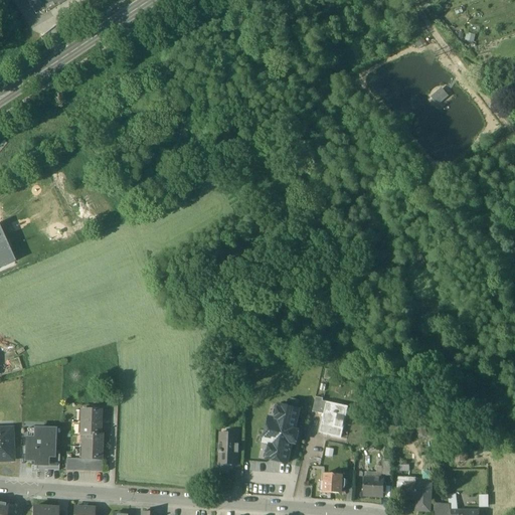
[(41,8),(35,0),(26,0),(34,13),(41,8)]
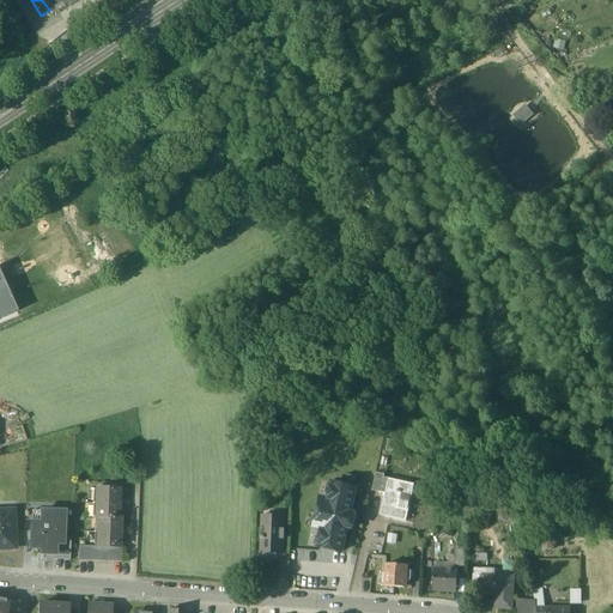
[(514,116),(522,126),(533,116),(525,107),(514,116)]
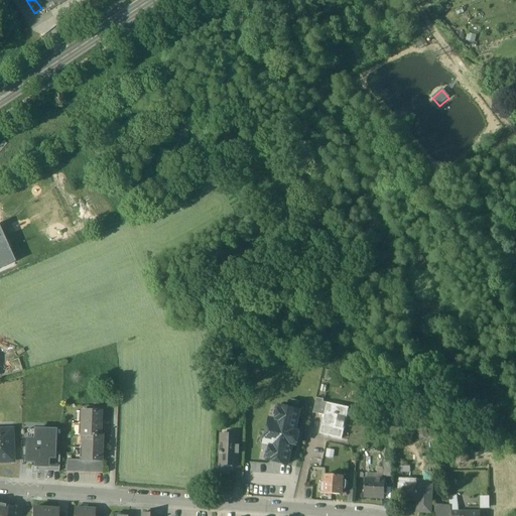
[(0,203),(0,218),(12,212),(5,201),(0,203)]
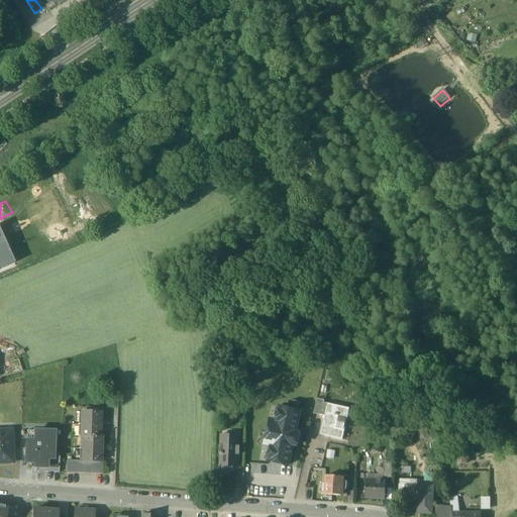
[(0,270),(15,264),(0,229),(0,270)]
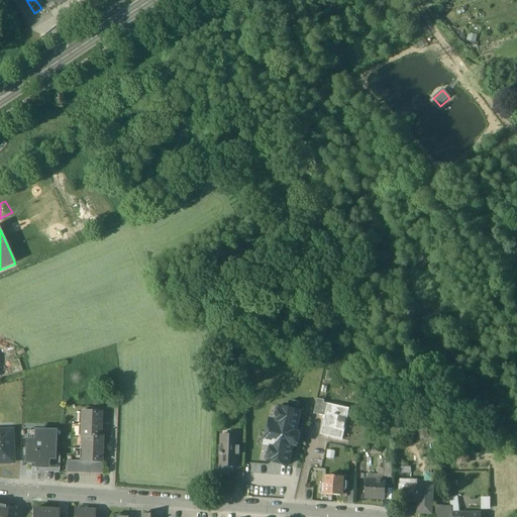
[(0,340),(0,349),(11,353),(14,344),(0,340)]
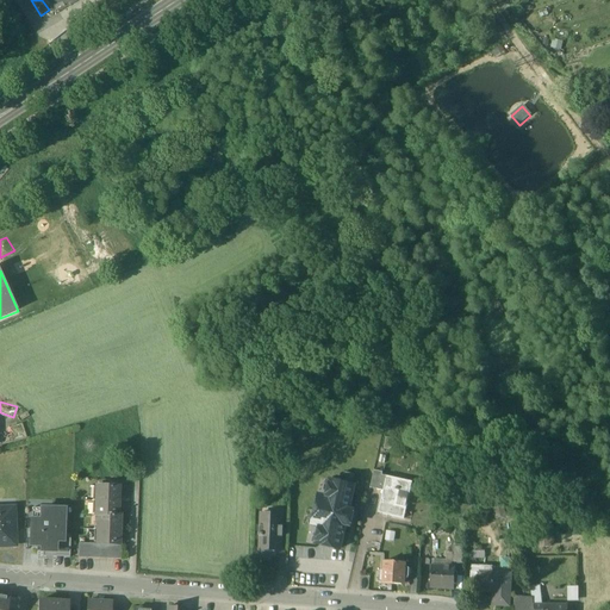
[(319,529),(316,545),(340,551),(346,527),(350,528),(354,512),(349,511),(358,477),(334,471),(328,498),(319,497),(312,527),(319,529)]
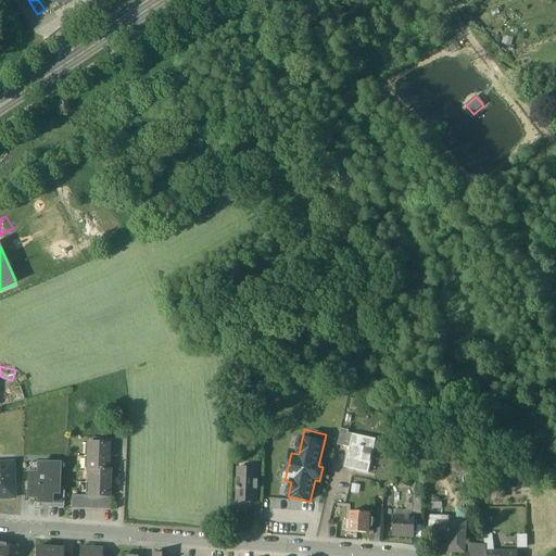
[(348,431),(341,429),(337,445),(344,446),(346,433),(348,433),(348,431)]
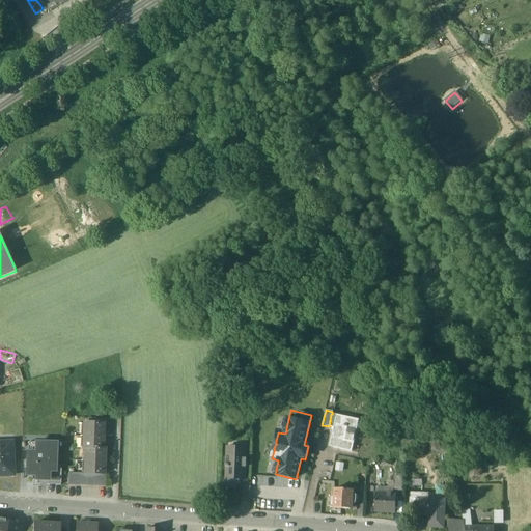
[(332,414),(331,414),(329,426),(333,427),(329,447),(351,452),(358,420),(332,414)]
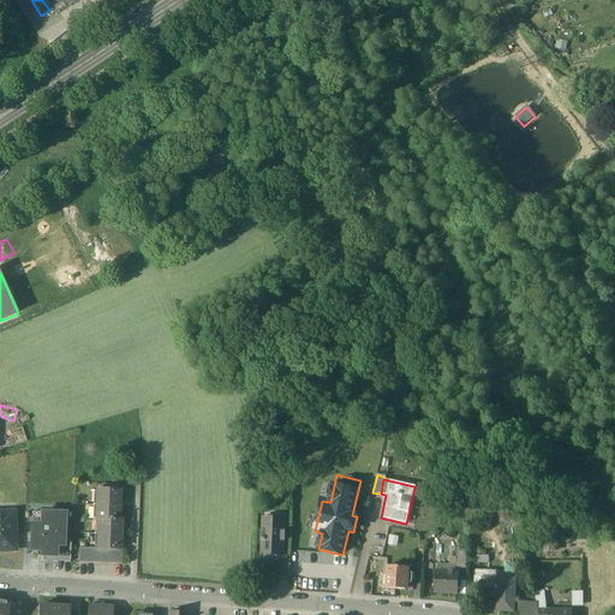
[(119,491),(96,491),(96,506),(119,507),(119,491)]
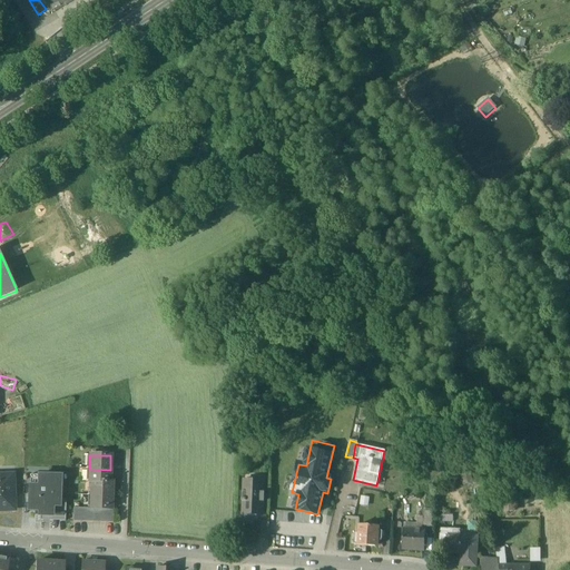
[(110,470),(89,469),(88,482),(90,483),(92,483),(92,482),(109,483),(110,470)]
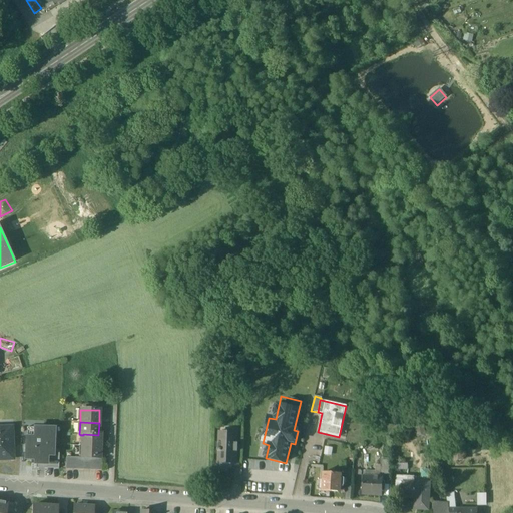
[(0,428),(0,459),(12,459),(11,428),(0,428)]
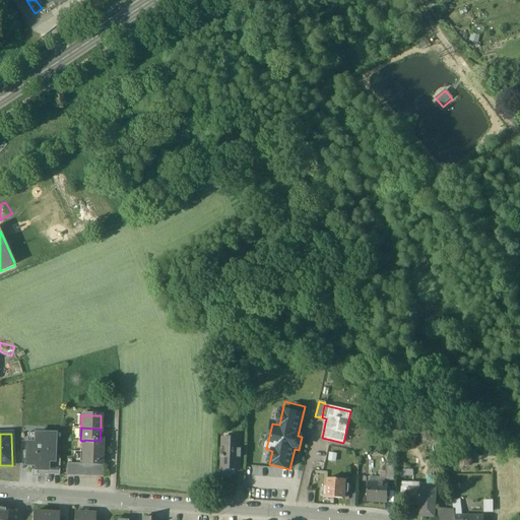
[(56,435),(35,434),(35,443),(26,443),(25,466),(35,466),(35,475),(59,476),(60,458),(55,457),(56,435)]
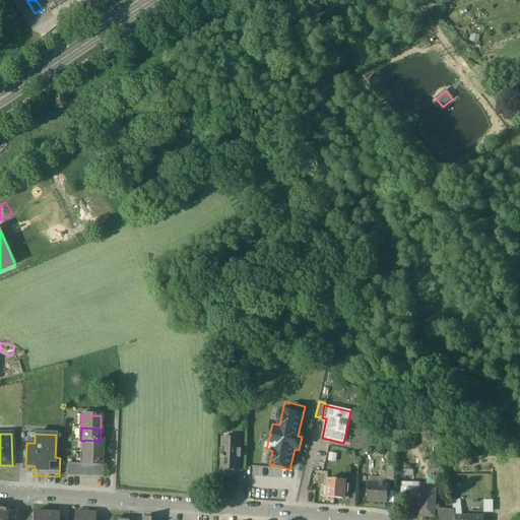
[(241,439),(222,439),(221,456),(221,458),(221,470),(239,470),(241,439)]
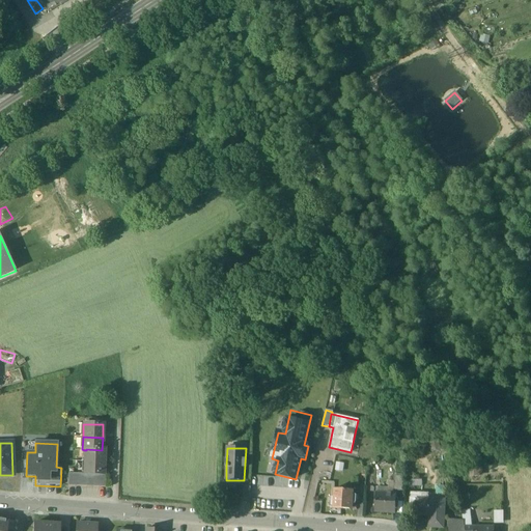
[(102,450),(86,449),(86,450),(84,450),(84,462),(104,463),(104,450),(102,450)]
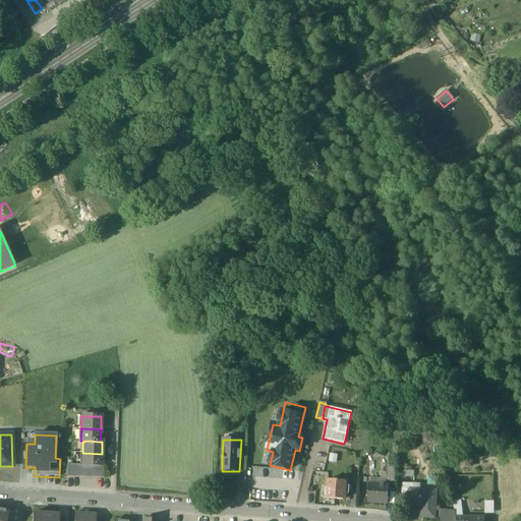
[(102,454),(82,453),(81,465),(84,466),(91,466),(97,466),(102,466),(102,454)]
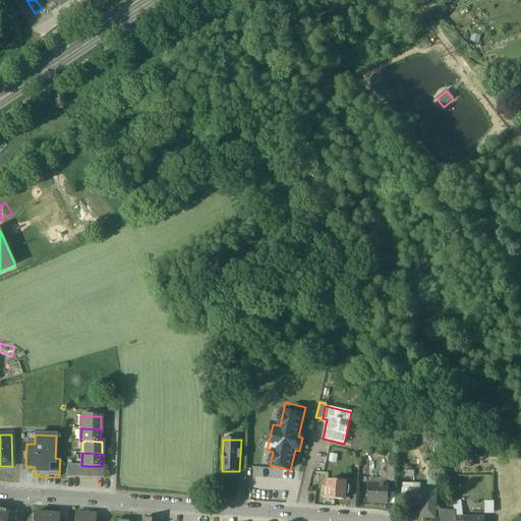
[(395,467),(387,467),(387,479),(387,481),(396,481),(395,467)]
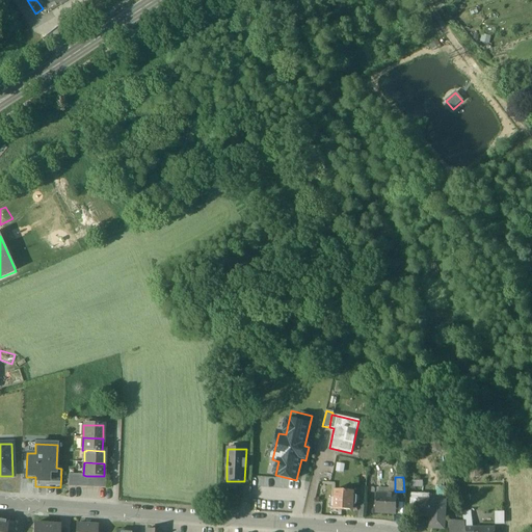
[(229,487),(219,487),(219,500),(228,500),(229,487)]
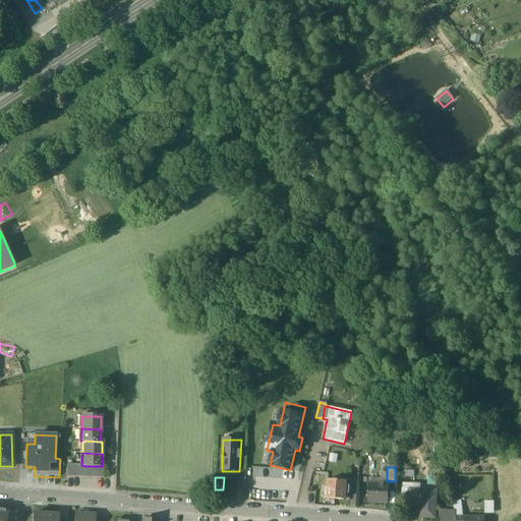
[(346,482),(327,480),(326,500),(336,500),(342,500),(343,496),(346,496),(347,495),(348,495),(348,494),(349,486),(346,485),(346,482)]
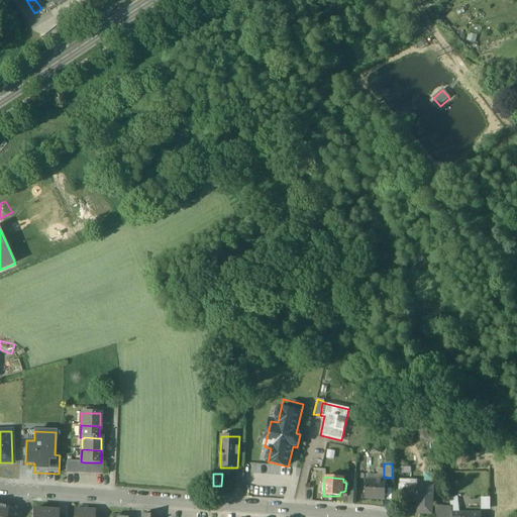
[(408,480),(401,480),(400,494),(407,494),(407,492),(410,492),(411,487),(407,486),(408,480)]
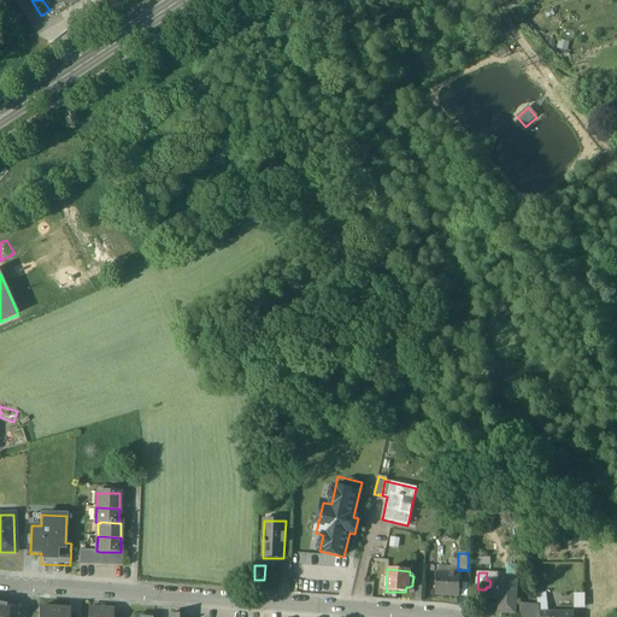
[(439,574),(436,574),(435,594),(459,595),(460,575),(459,575),(439,574)]
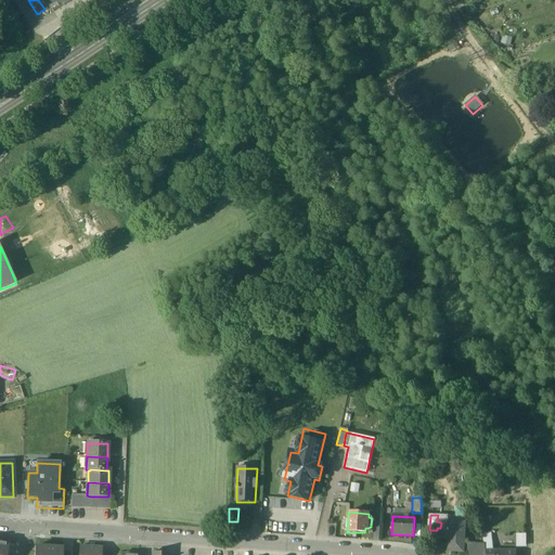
[(465,524),(441,523),(440,528),(437,528),(437,530),(436,539),(453,540),(453,552),(463,552),(465,524)]
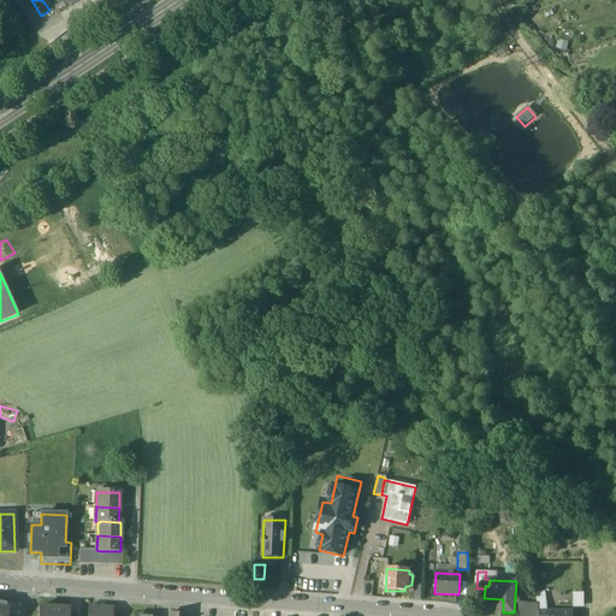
[(572,592),(572,606),(582,606),(582,592),(572,592)]
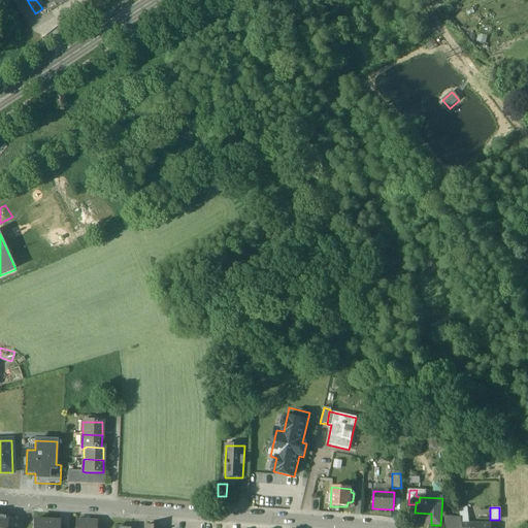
[(468,516),(460,517),(460,518),(462,525),(466,525),(466,522),(469,522),(468,516)]
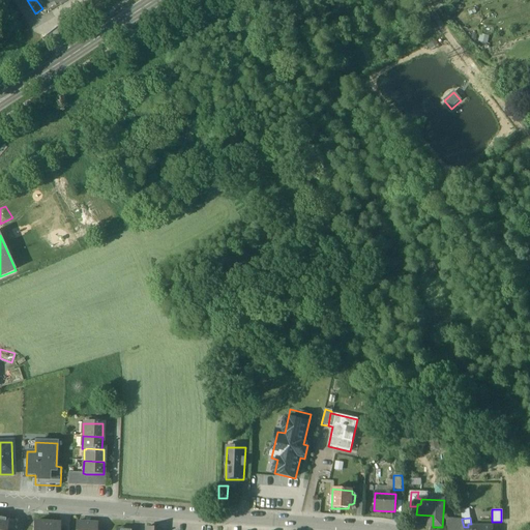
[(462,520),(447,519),(446,529),(464,529),(464,527),(462,520)]
